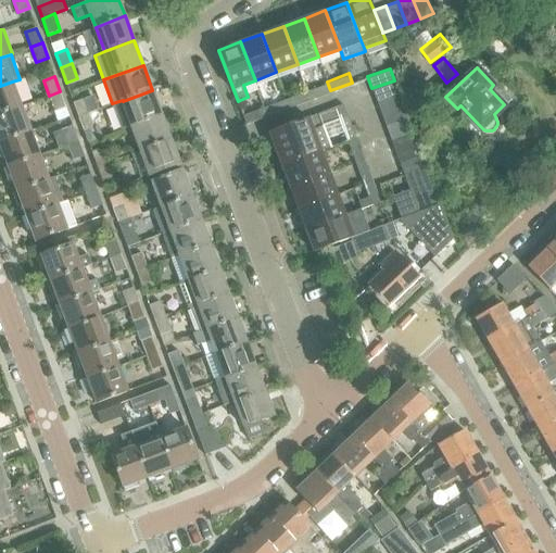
[(399,92),(394,80),(371,88),(377,101),(399,92)]
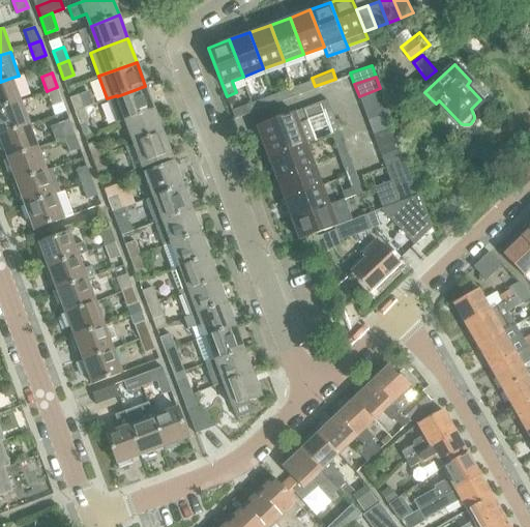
[(0,108),(20,101),(11,78),(0,82),(0,108)]
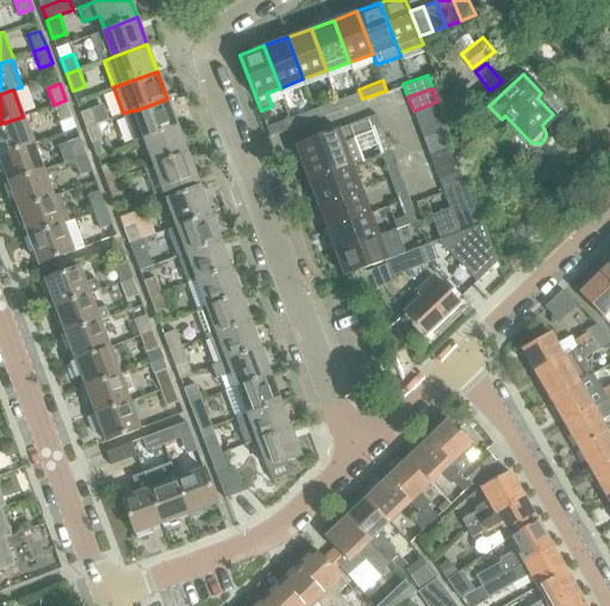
[(359,89),(336,98),(340,107),(362,99),(359,89)]
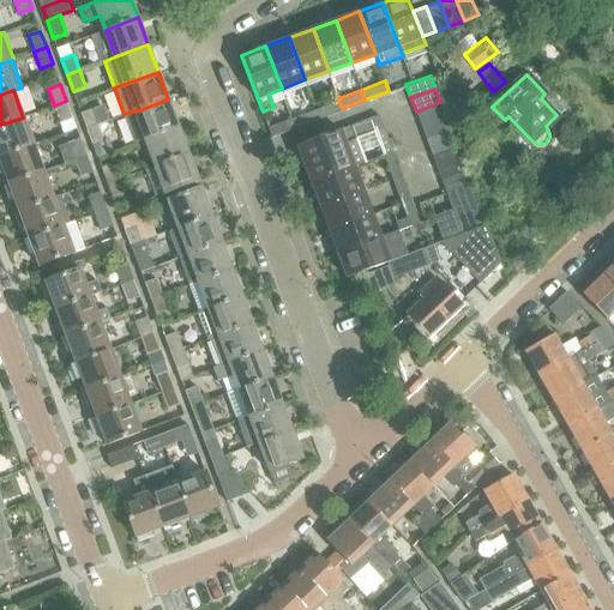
[(338,98),(315,107),(319,118),(342,108),(338,98)]
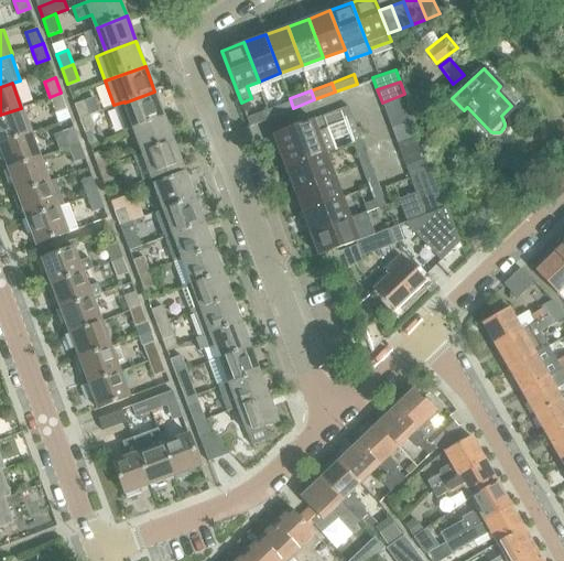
[(123,130),(134,127),(164,116),(154,92),(125,103),(115,106),(123,130)]
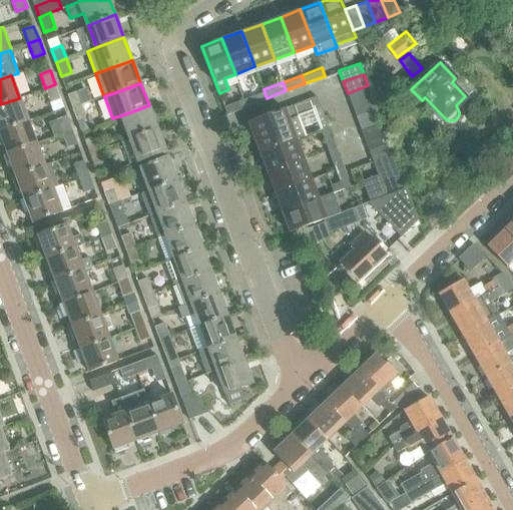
[(61,98),(55,84),(45,88),(50,102),(61,98)]
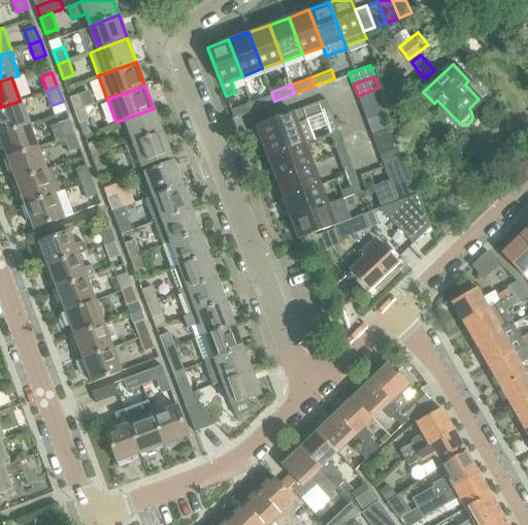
[(383,99),(378,88),(358,96),(362,107),(383,99)]
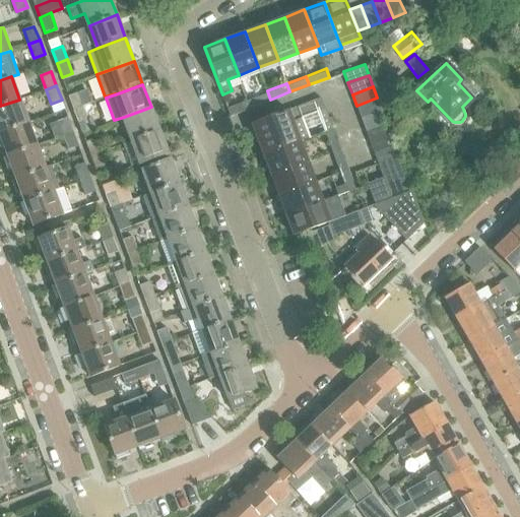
[(267,90),(247,99),(250,107),(270,100),(267,90)]
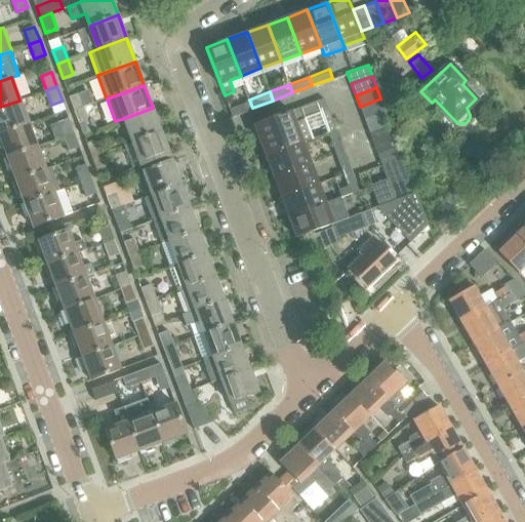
[(70,96),(75,111),(85,107),(80,93),(70,96)]
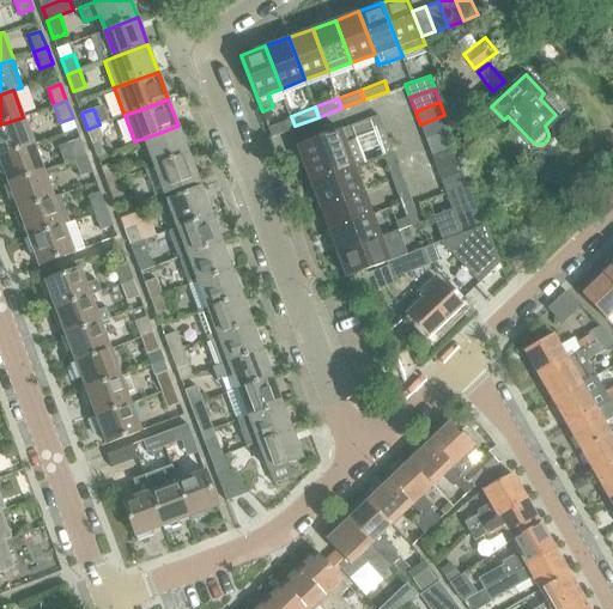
[(372,129),(372,132),(384,127),(380,114),(341,128),(345,139),(371,129),(372,129)]
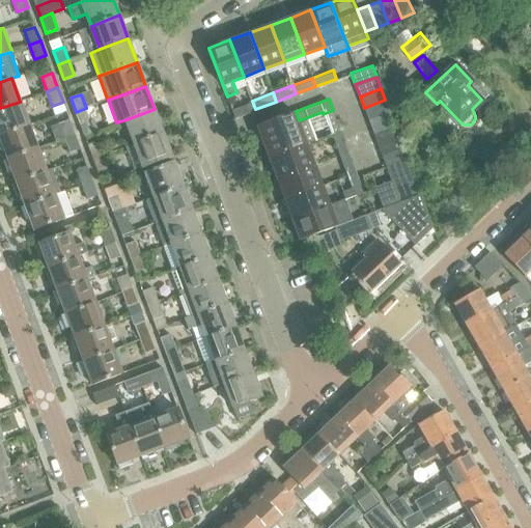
[(389,111),(385,100),(364,108),(368,119),(389,111)]
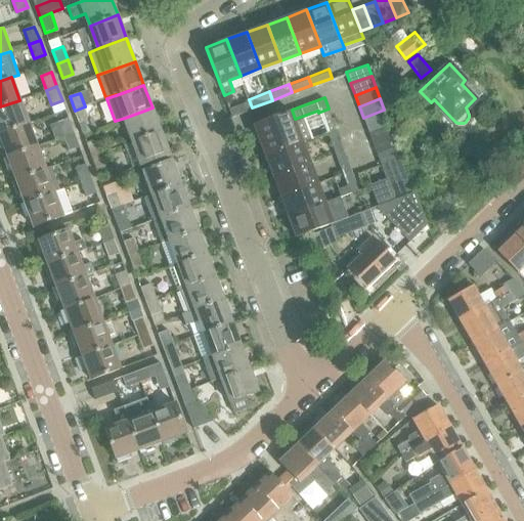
[(232,115),(252,107),(249,99),(229,106),(232,115)]
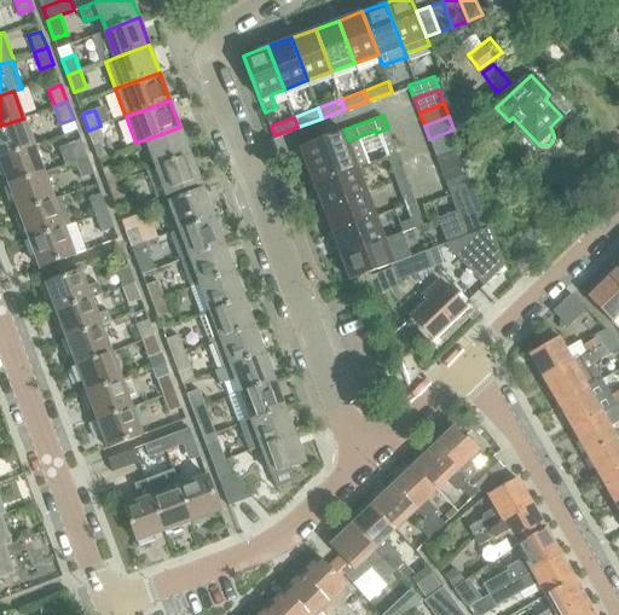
[(0,157),(34,145),(23,119),(0,126),(0,157)]
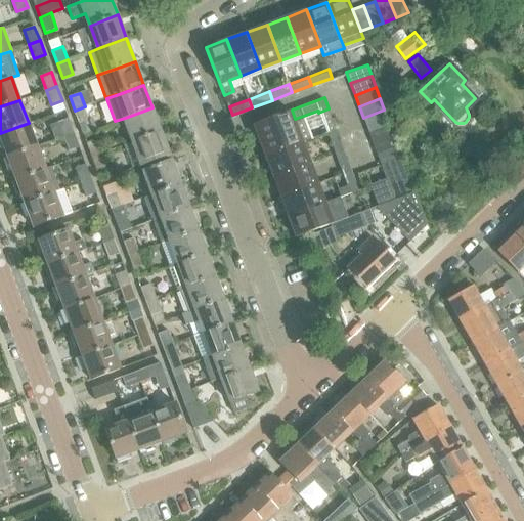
[(90,121),(85,106),(75,111),(80,125),(90,121)]
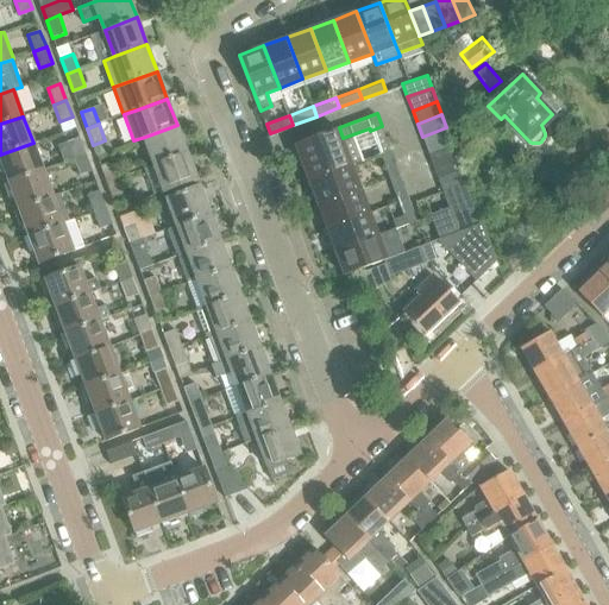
[(145,137),(155,164),(187,151),(177,125),(145,137)]
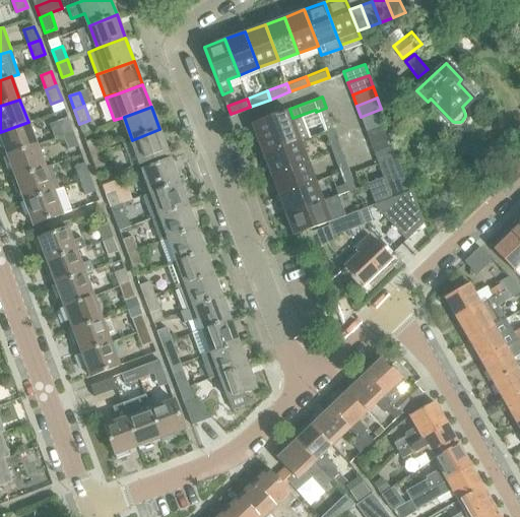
[(316,112),(324,132),(334,128),(326,108),(316,112)]
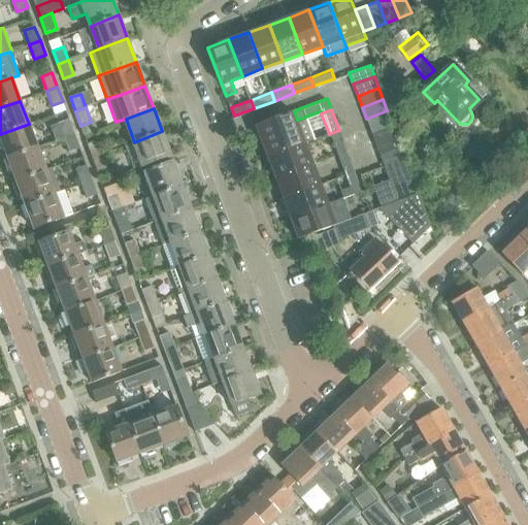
[(256,124),(268,157),(306,142),(329,134),(320,111),(297,120),(294,110),(256,124)]
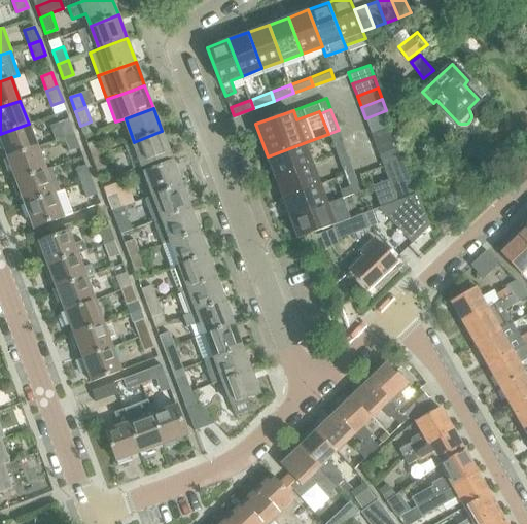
[(391,124),(386,110),(365,118),(371,131),(391,124)]
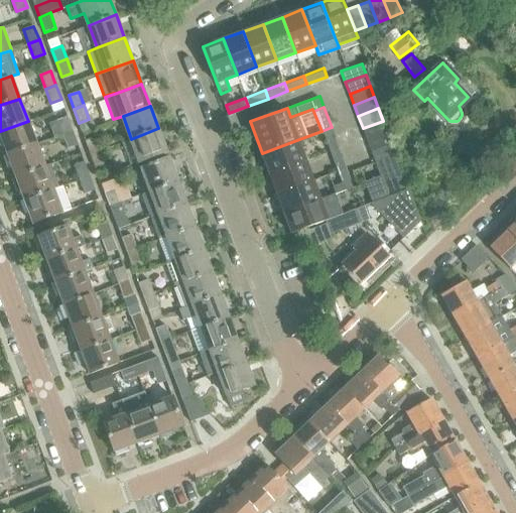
[(57,121),(62,134),(74,131),(69,117),(57,121)]
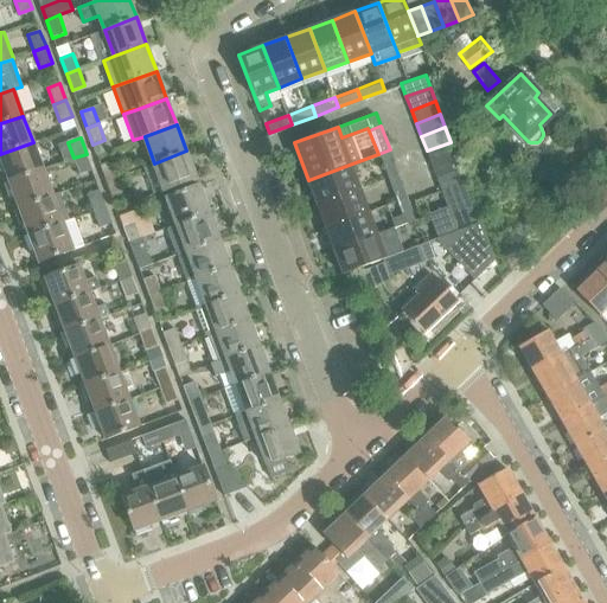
[(0,171),(5,170),(10,180),(10,181),(43,170),(33,142),(0,154),(0,171)]
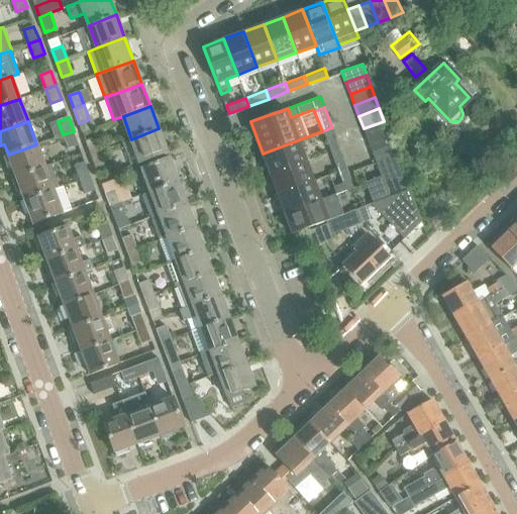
[(388,132),(384,121),(364,128),(368,140),(388,132)]
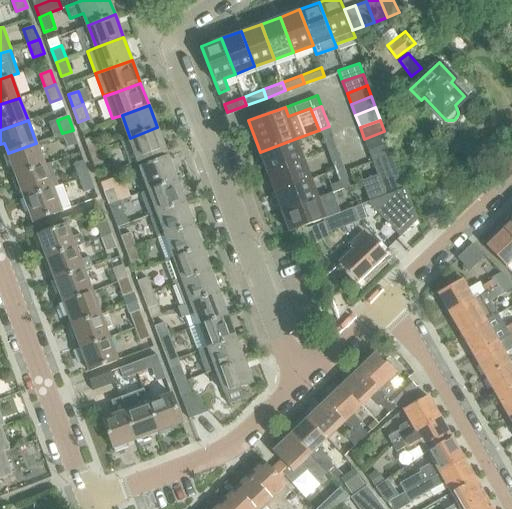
[(319,130),(326,149),(336,145),(329,126),(319,130)]
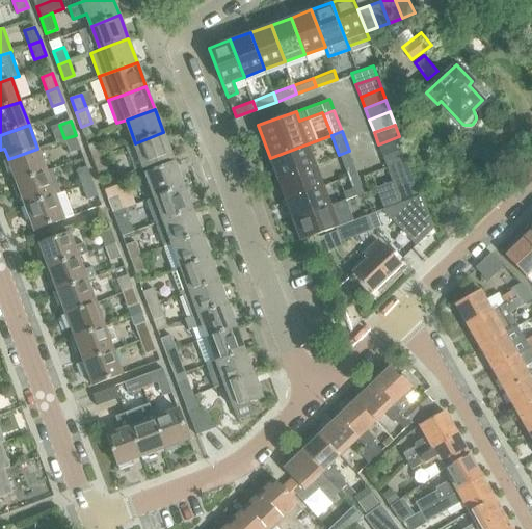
[(163,132),(135,143),(126,147),(134,170),(173,156),(163,132)]
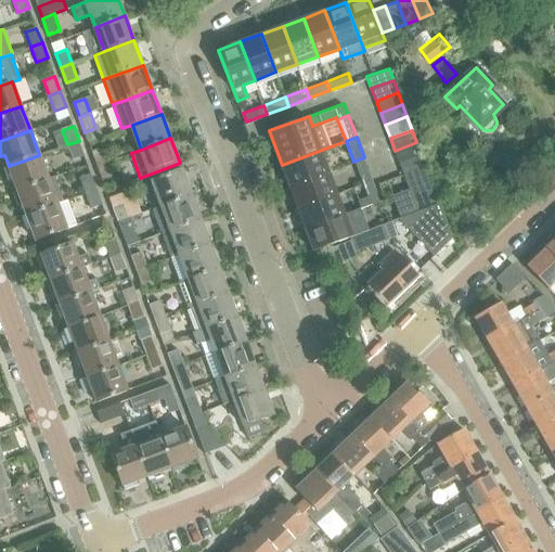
[(85,155),(79,141),(67,144),(74,159),(85,155)]
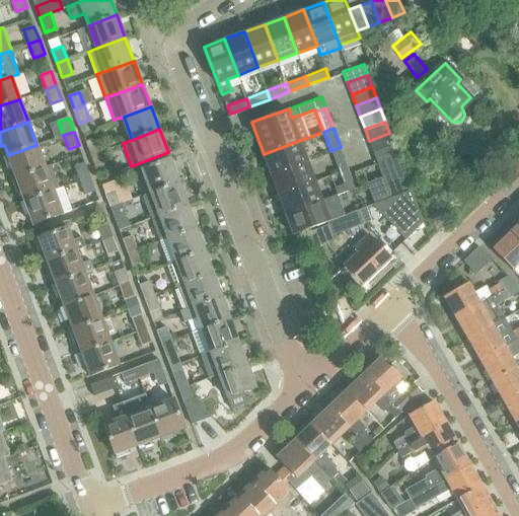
[(394,145),(389,133),(369,141),(373,152),(394,145)]
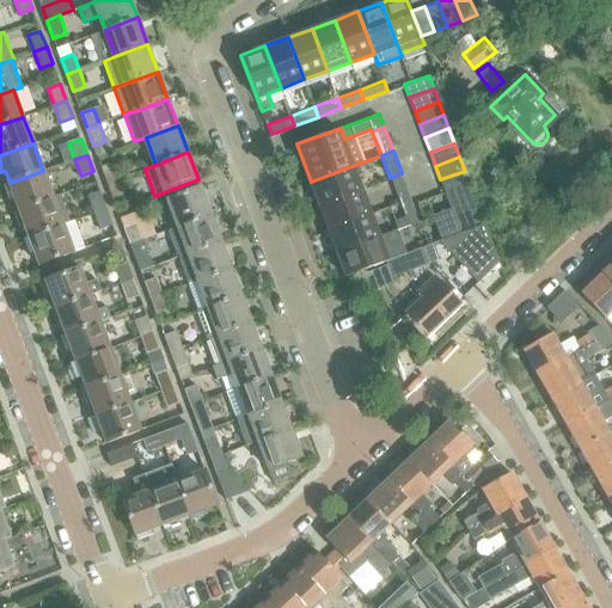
[(102,166),(108,183),(120,178),(114,161),(102,166)]
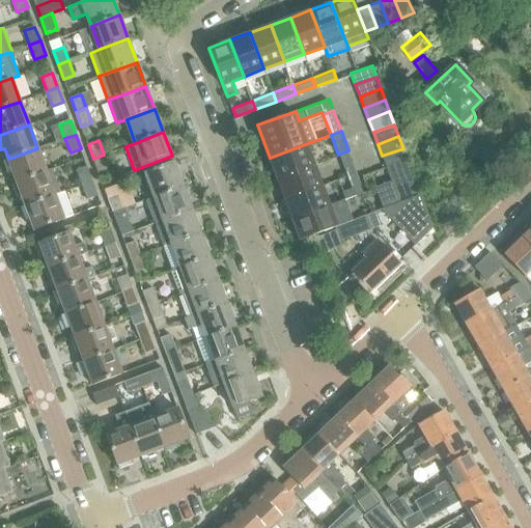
[(270,158),(278,177),(315,163),(308,143),(270,158)]
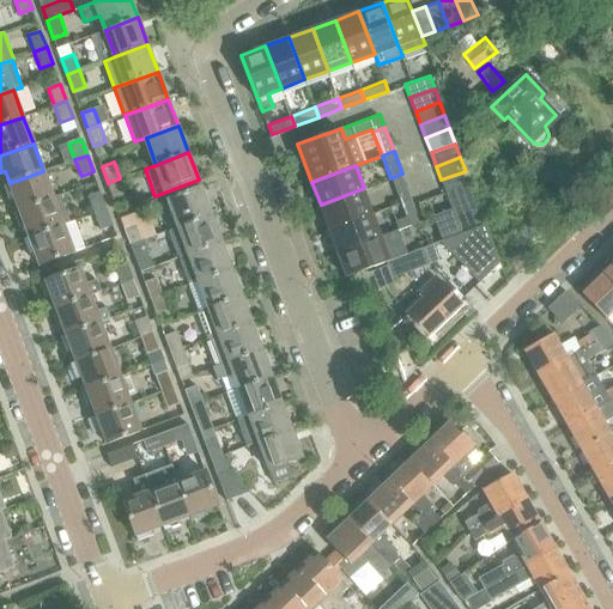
[(16,198),(19,209),(20,209),(54,198),(53,196),(43,171),(10,183),(10,182),(4,184),(10,200),(16,198)]
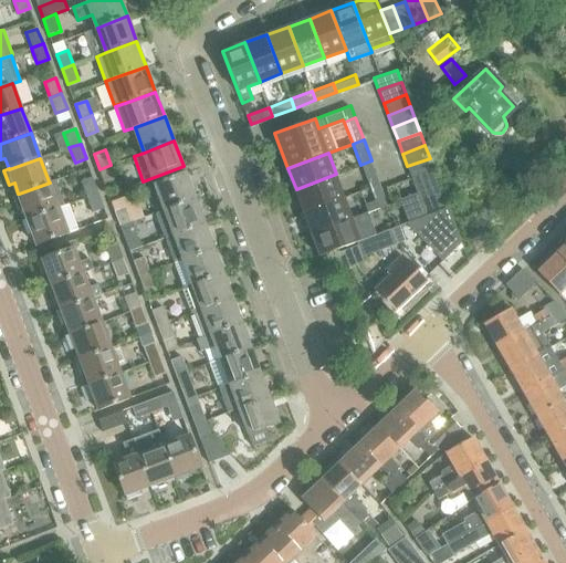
[(435,170),(430,158),(407,166),(412,178),(435,170)]
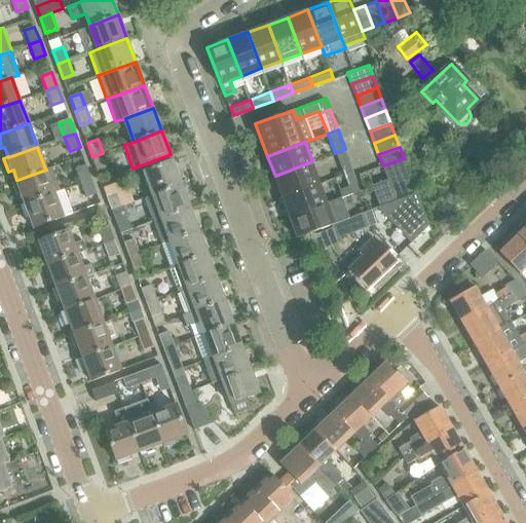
[(335,153),(343,174),(352,170),(345,149),(335,153)]
